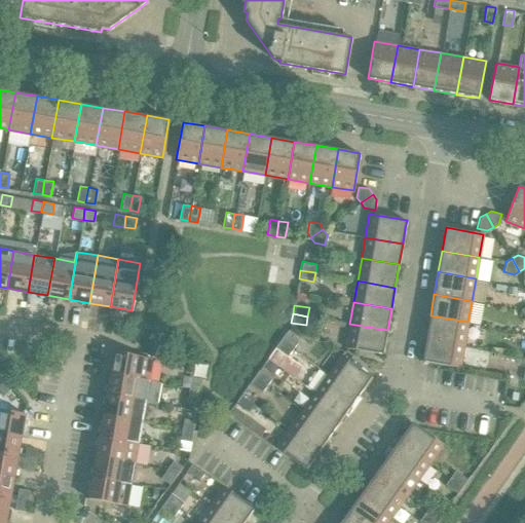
[(463,344),(467,322),(430,315),(426,337),(463,344)]
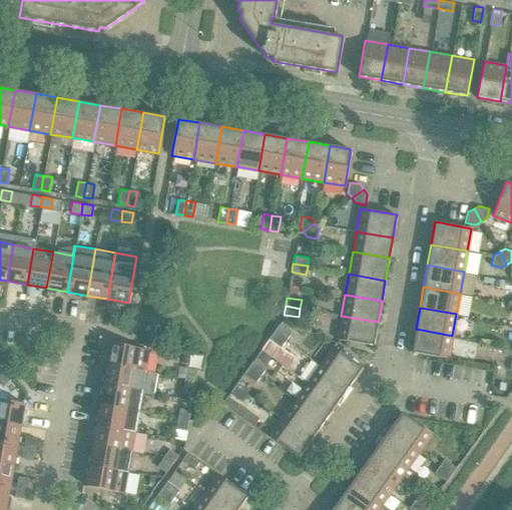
[(374,345),(378,322),(341,316),(337,339),(374,345)]
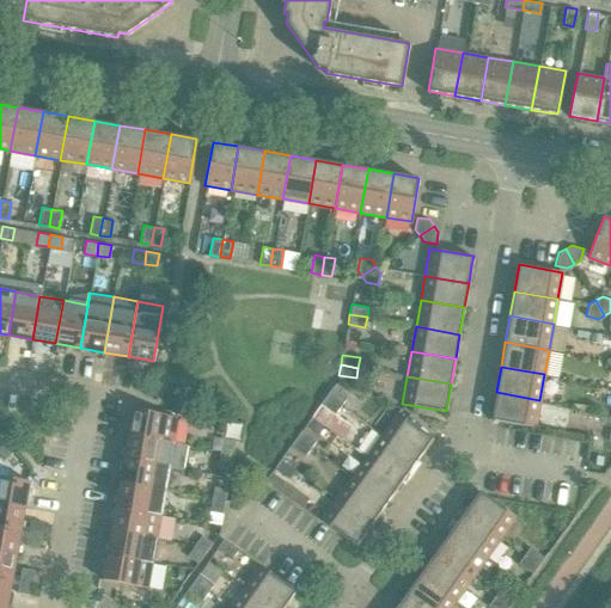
[(346,397),(331,386),(325,394),(340,405),(346,397)]
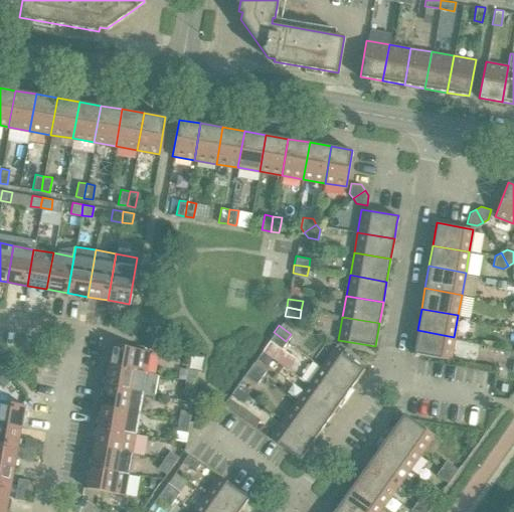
[(451,359),(454,337),(417,330),(413,353),(451,359)]
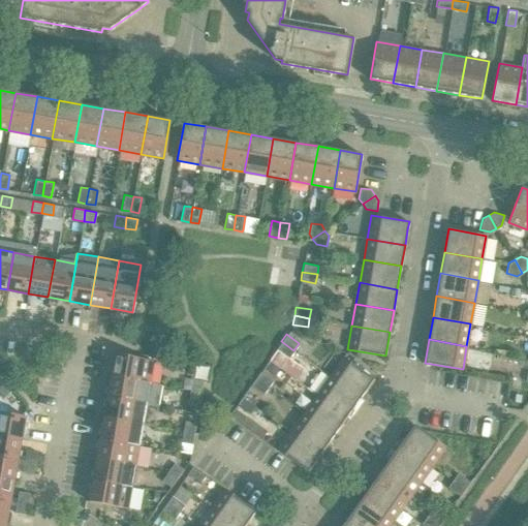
[(293,350),(281,341),(276,348),(288,358),(293,350)]
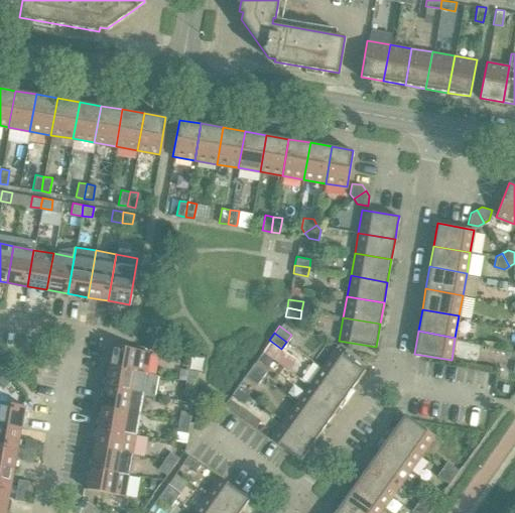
[(145,372),(149,351),(113,344),(109,366),(145,372)]
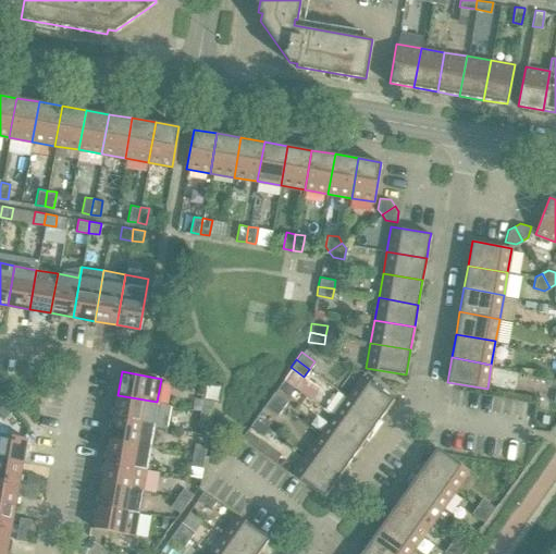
[(300,381),(287,371),(284,378),(296,388),(300,381)]
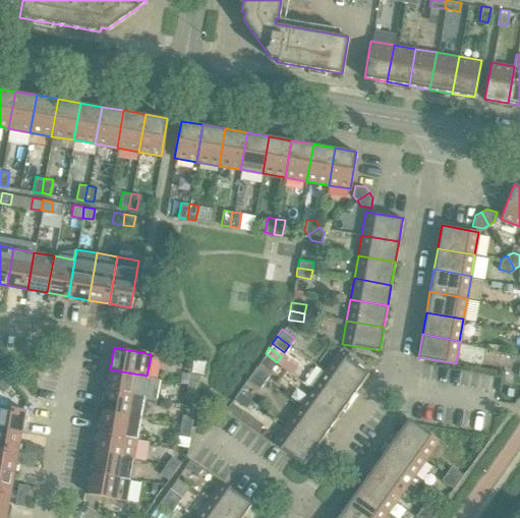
[(355,391),(368,372),(337,351),(325,368),(355,391)]
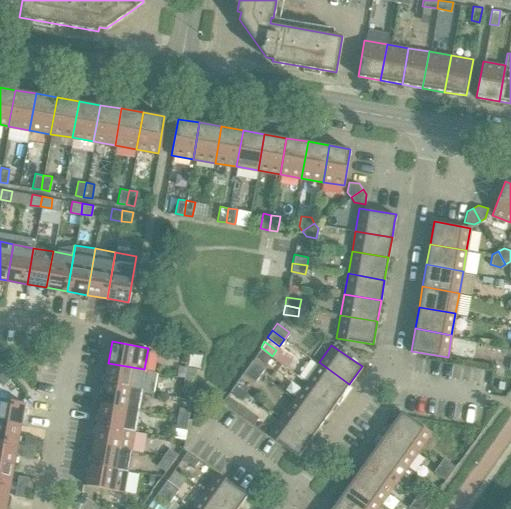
[(264,367),(252,358),(247,365),(259,374),(264,367)]
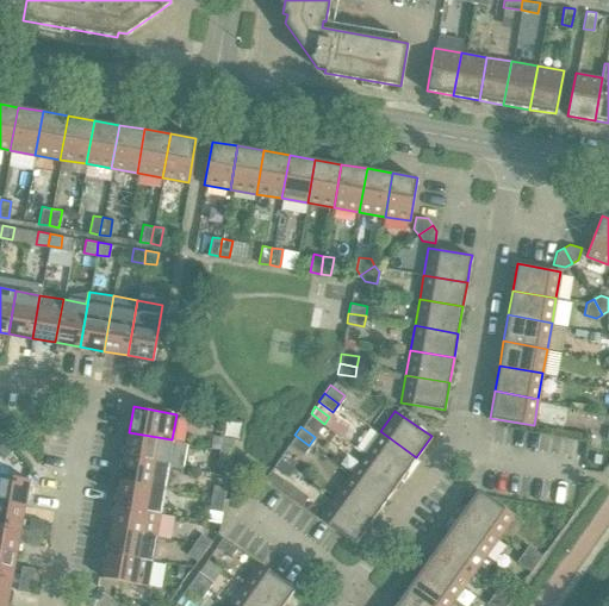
[(416,457),(380,431),(364,454),(401,480),(416,457)]
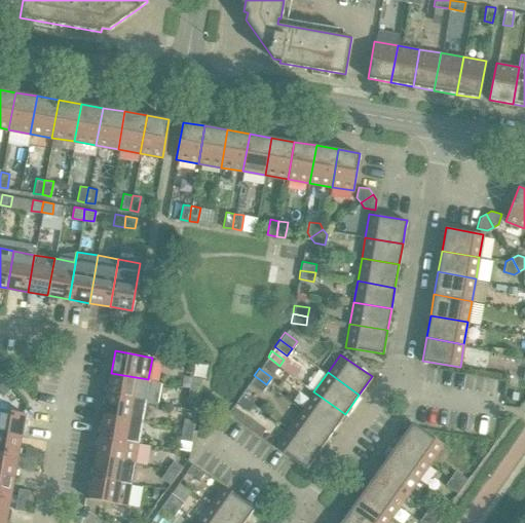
[(157,403),(160,382),(148,379),(111,373),(108,394),(145,400),(145,401),(157,403)]
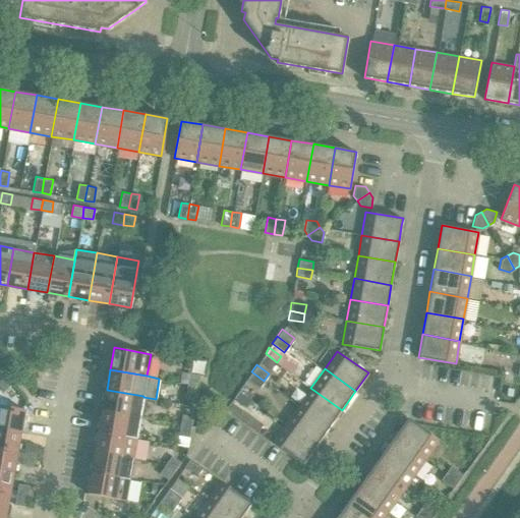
[(258,388),(264,381),(251,371),(246,379),(258,388)]
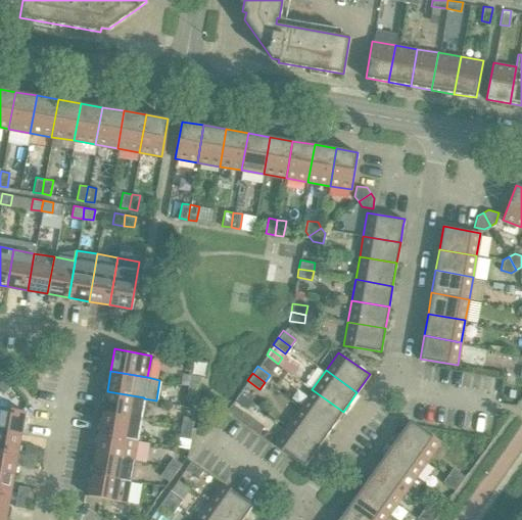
[(198,386),(200,376),(190,374),(188,384),(198,386)]
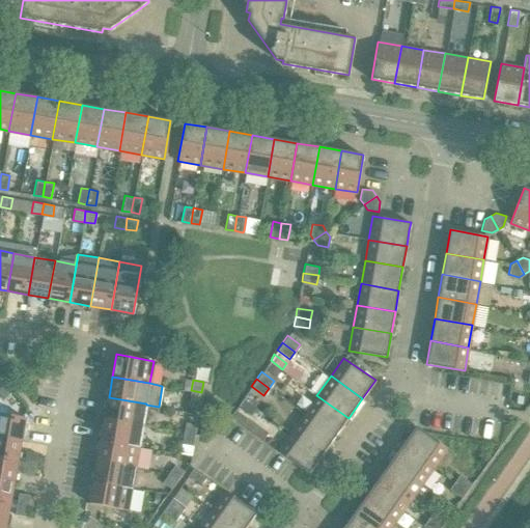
[(12,390),(5,382),(0,386),(0,393),(4,398),(12,390)]
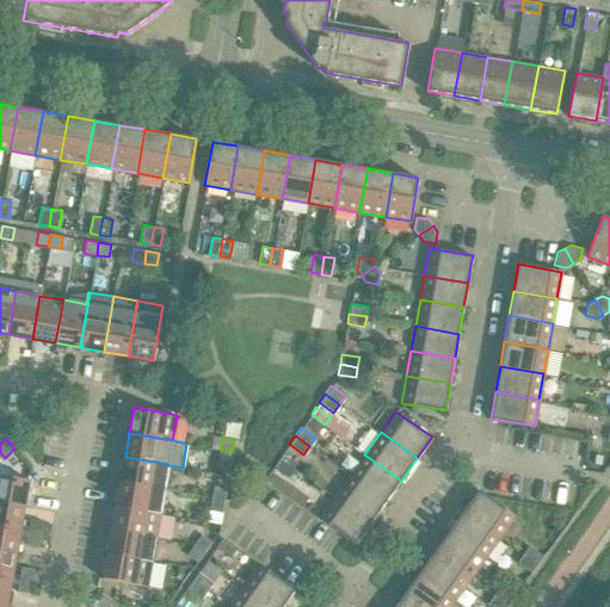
[(230,464),(232,453),(232,451),(220,448),(217,462),(230,464)]
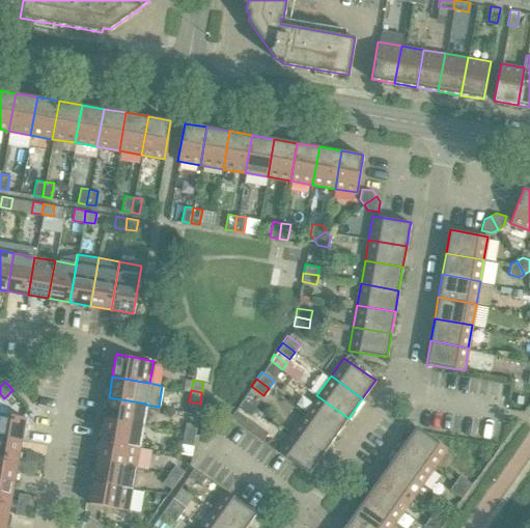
[(349,418),(316,395),(304,413),(335,436),(349,418)]
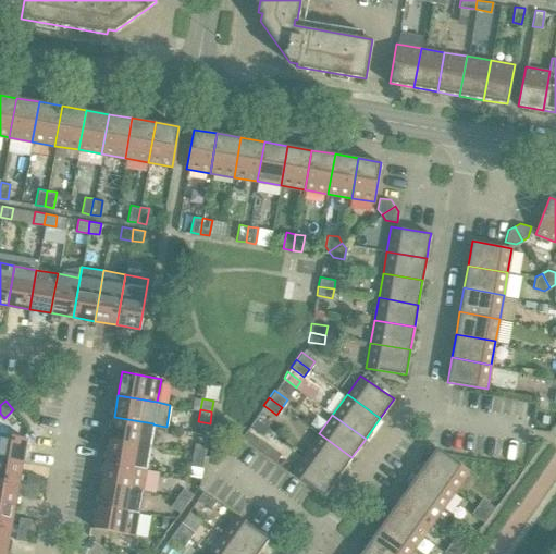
[(149,445),(153,425),(153,423),(114,417),(110,439),(149,445)]
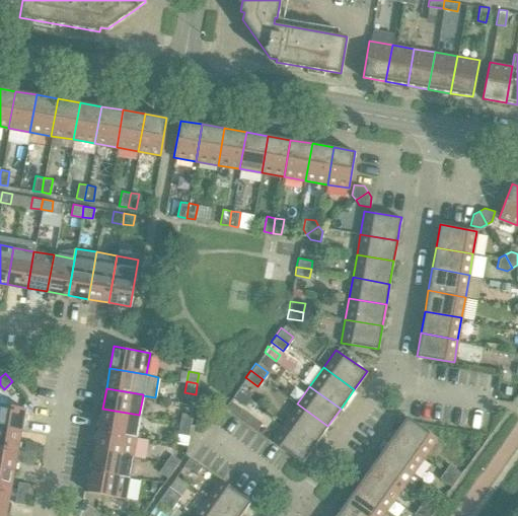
[(237,416),(242,409),(229,399),(224,408),(237,416)]
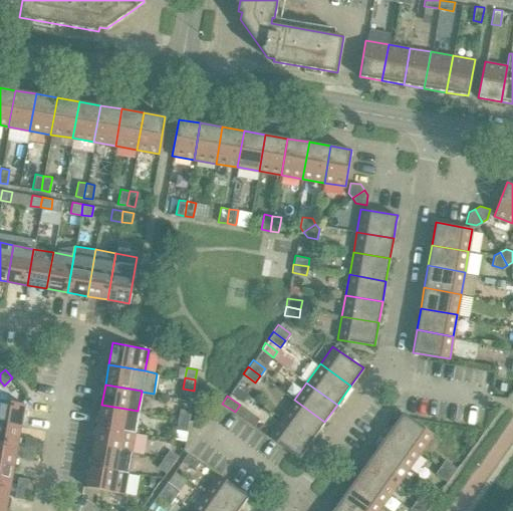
[(0,421),(20,426),(24,404),(0,399),(0,421)]
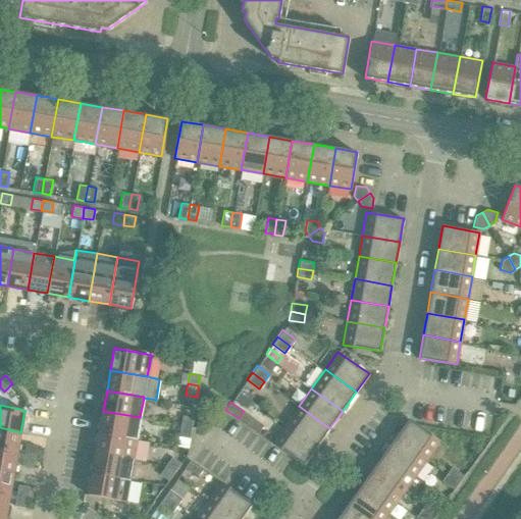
[(329,428),(299,406),(285,425),(316,447),(329,428)]
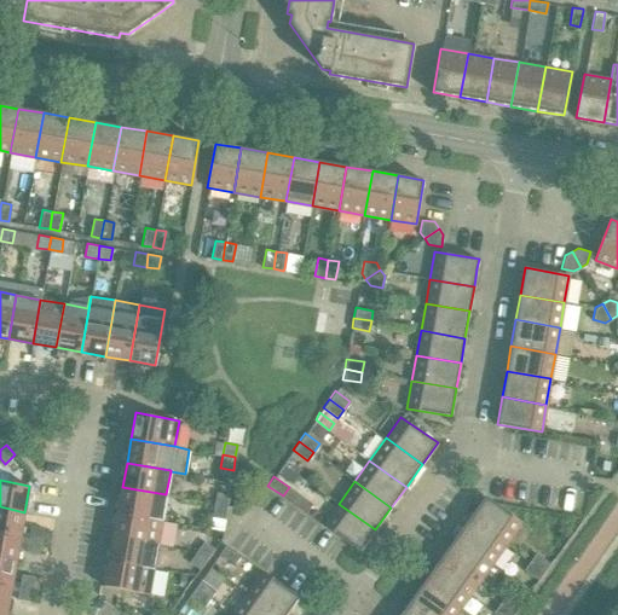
[(161,521),(166,494),(122,487),(117,514),(161,521)]
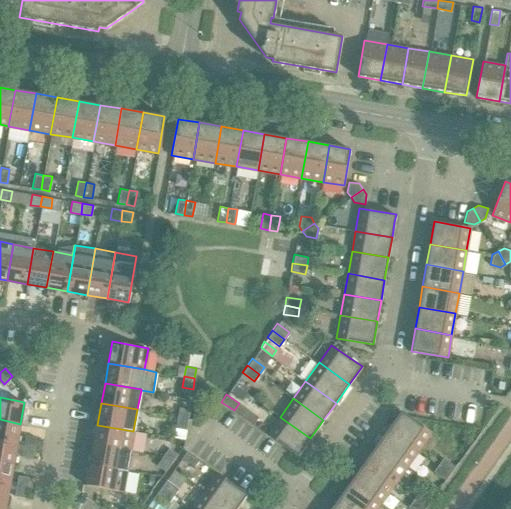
[(187,418),(189,408),(179,406),(177,417),(187,418)]
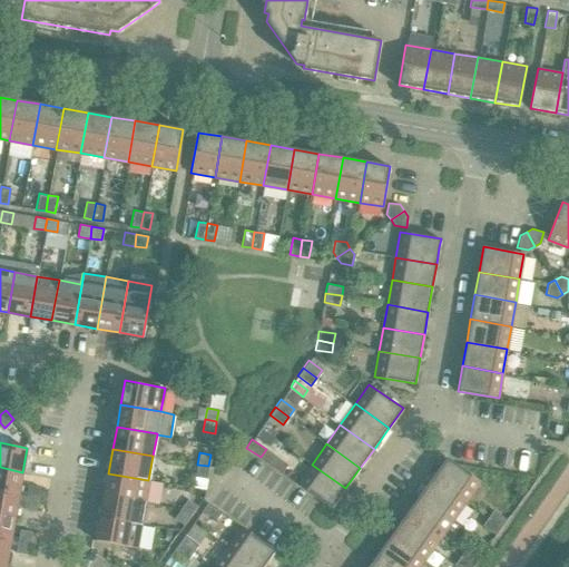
[(480,481),(447,457),(432,478),(466,501),(480,481)]
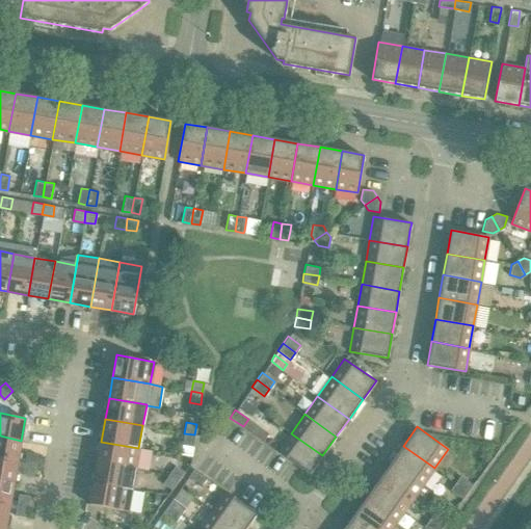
[(192,446),(194,434),(184,433),(182,444),(192,446)]
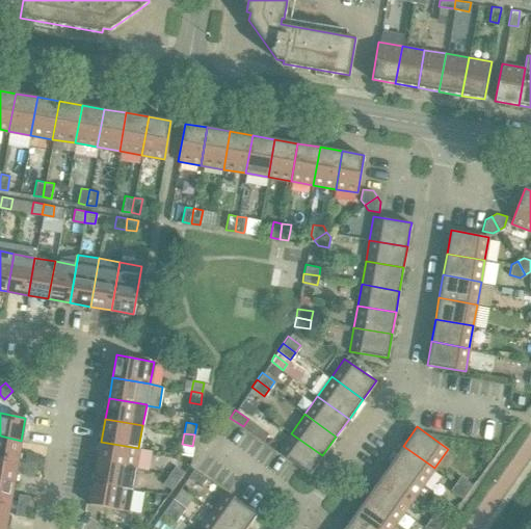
[(322,455),(291,433),(277,451),(310,474),(322,455)]
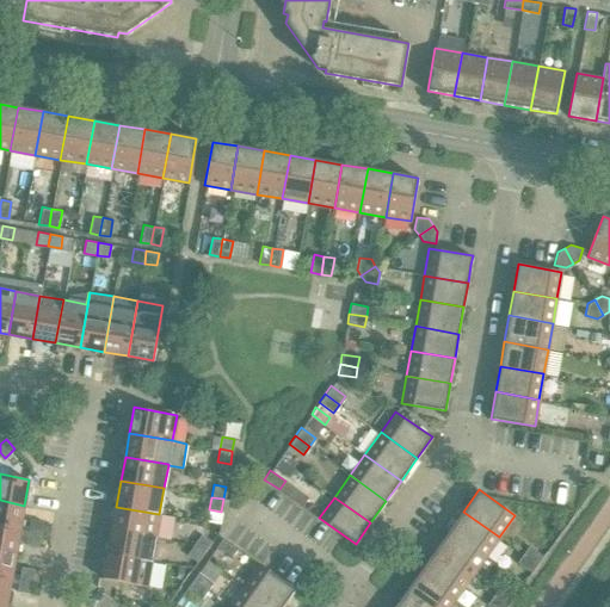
[(0,525),(20,530),(24,506),(0,500),(0,525)]
